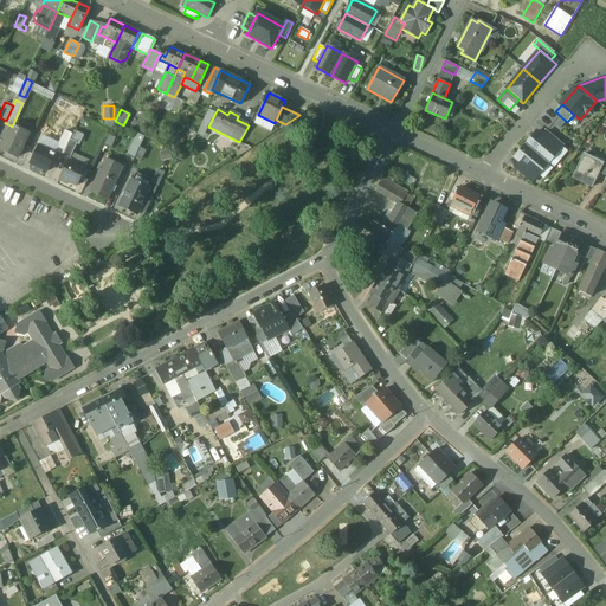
[(216,113),(210,110),(204,121),(210,124),(216,113)]
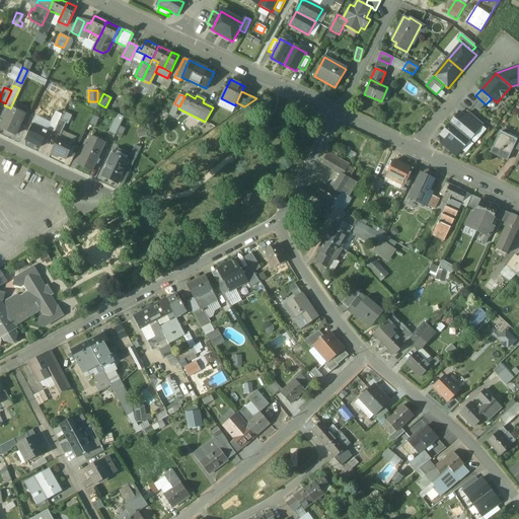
[(9,107),(0,126),(0,128),(14,135),(23,115),(10,108),(9,107)]
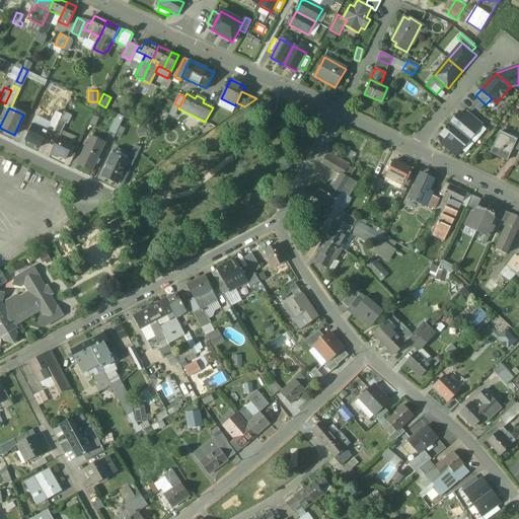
[(459,113),(450,124),(469,140),(478,129),(459,113)]
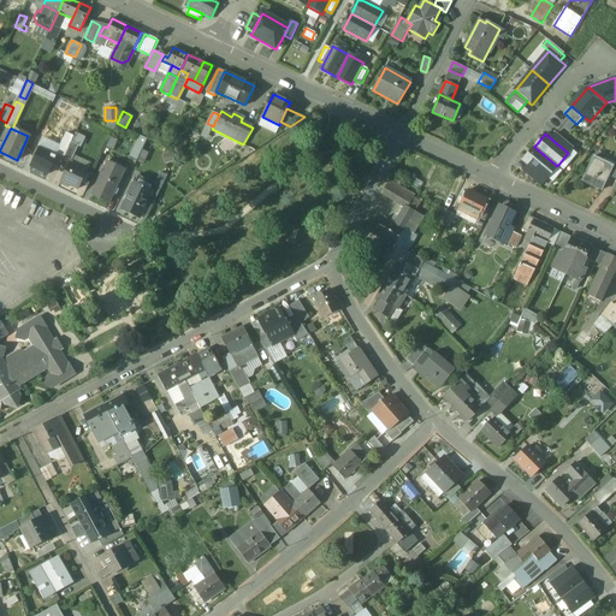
[(551,138),(568,153),(573,148),(556,134),(551,138)]
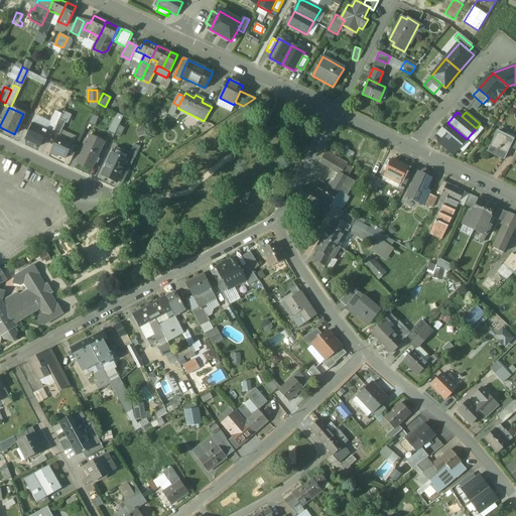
[(123,117),(117,114),(114,121),(120,124),(123,117)]
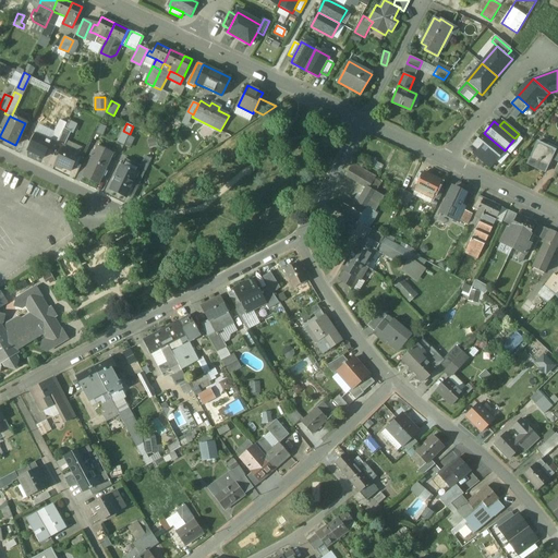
[(57,130),(52,141),(58,144),(63,133),(57,130)]
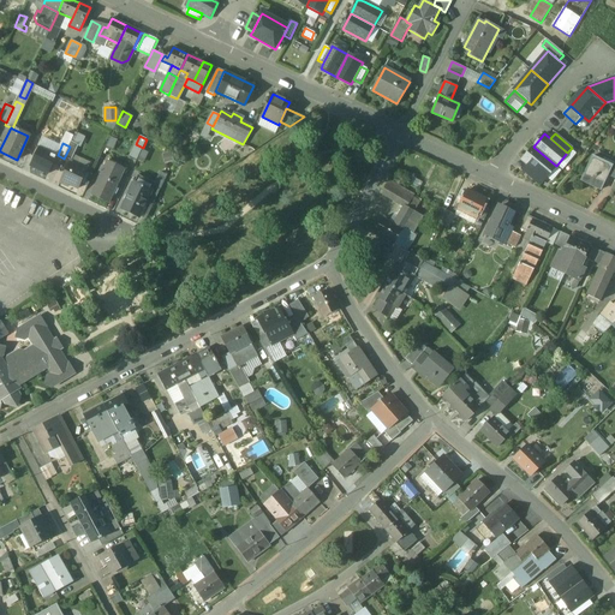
[(136,144),(129,157),(136,161),(143,148),(136,144)]
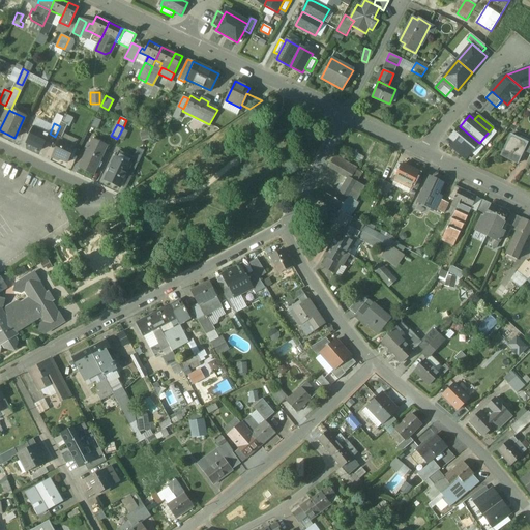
[(65,129),(60,126),(55,137),(61,139),(65,129)]
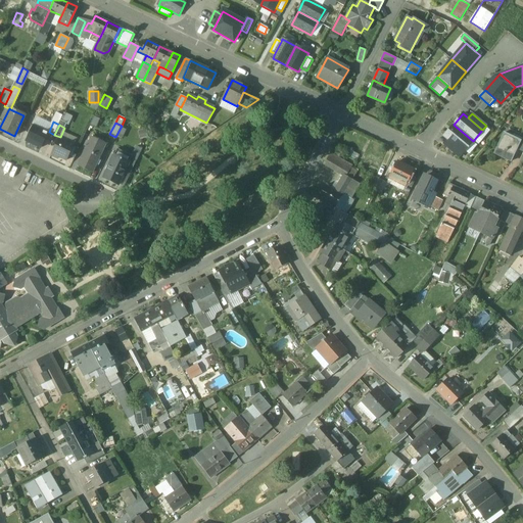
[(454,125),(444,136),(464,152),(473,141),(454,125)]
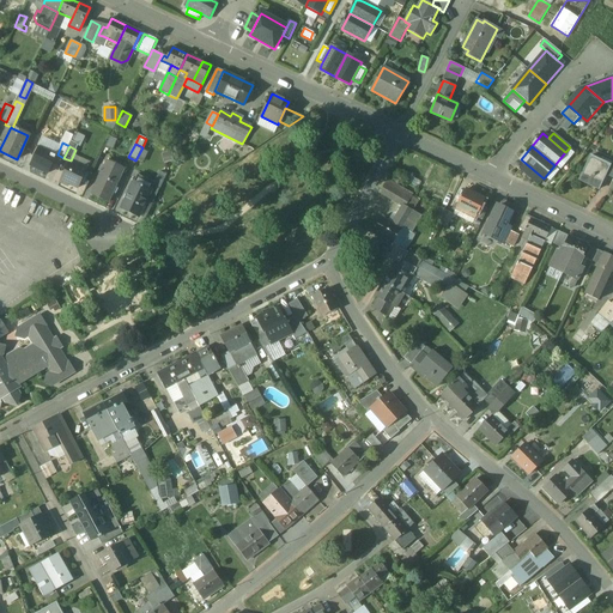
[(58,157),(41,149),(36,159),(43,163),(42,164),(52,169),(58,157)]
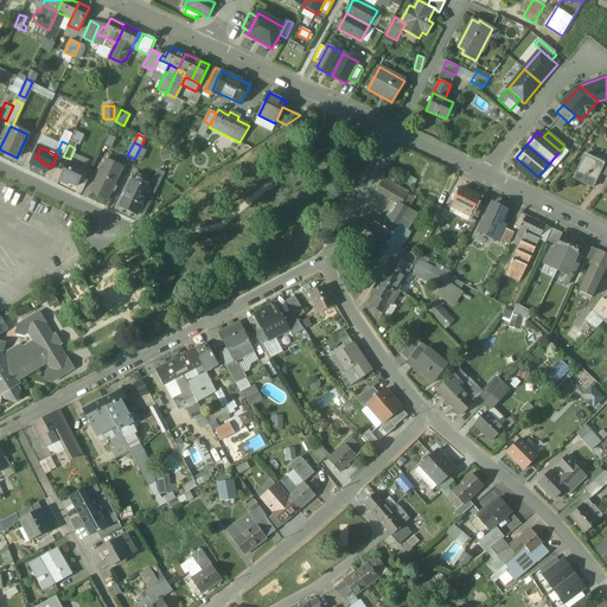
[(604,163),(585,154),(573,178),(593,187),(600,173),(605,164),(604,163)]
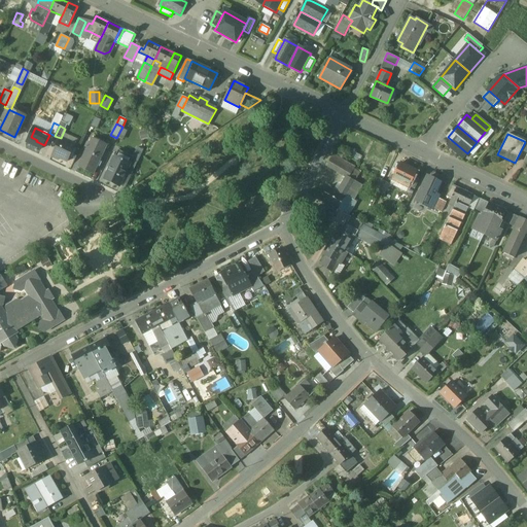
[(74,147),(60,140),(51,156),(60,161),(61,159),(68,162),(71,154),(74,155),(76,150),(73,149),(74,147)]
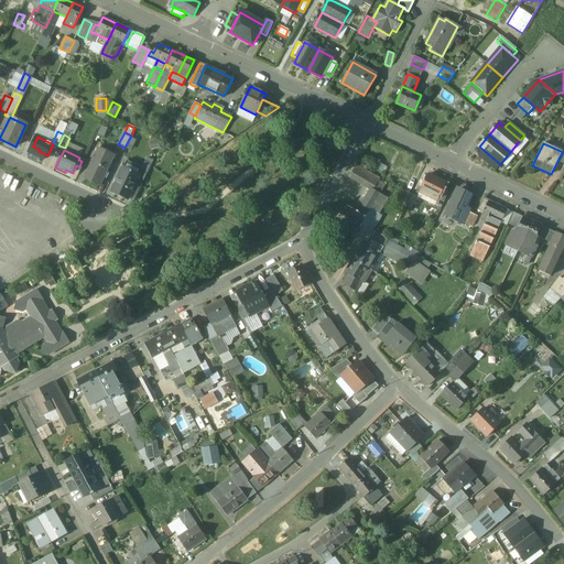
[(114,158),(97,151),(84,179),(100,186),(114,158)]
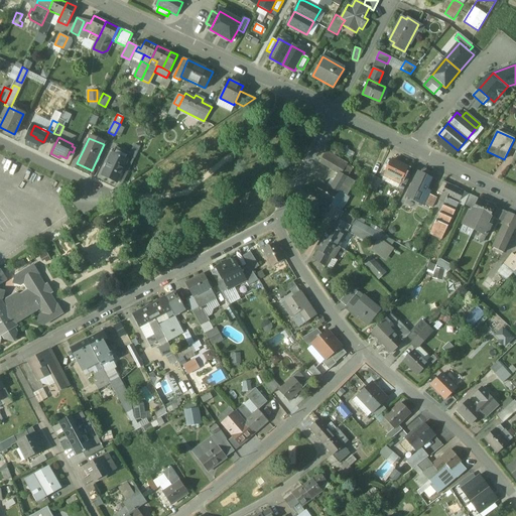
[(454,155),(458,150),(443,139),(439,143),(454,155)]
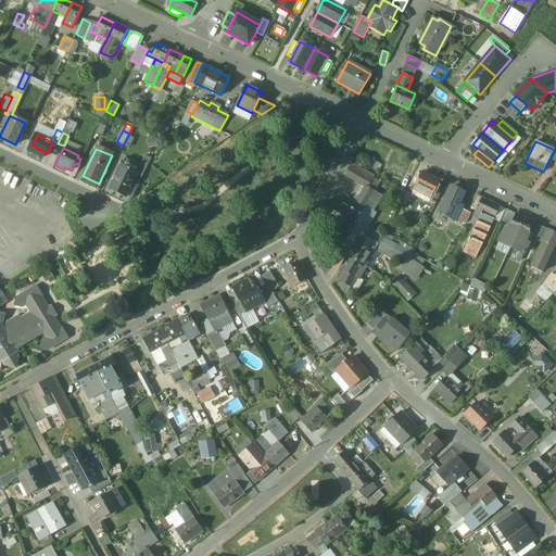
[(375,176),(351,163),(343,177),(364,189),(366,186),(368,187),(375,176)]
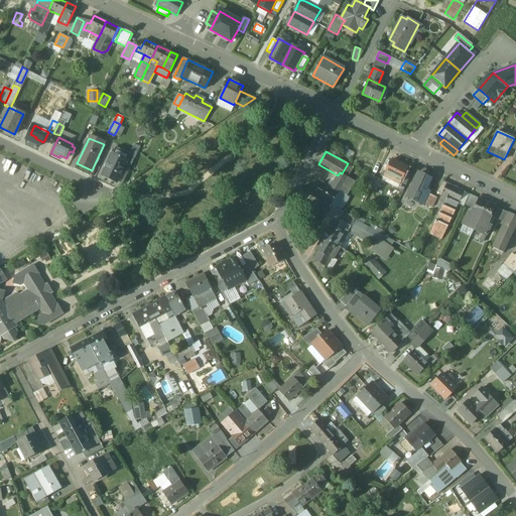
[(127,159),(113,153),(102,175),(117,182),(124,168),(128,160),(127,159)]
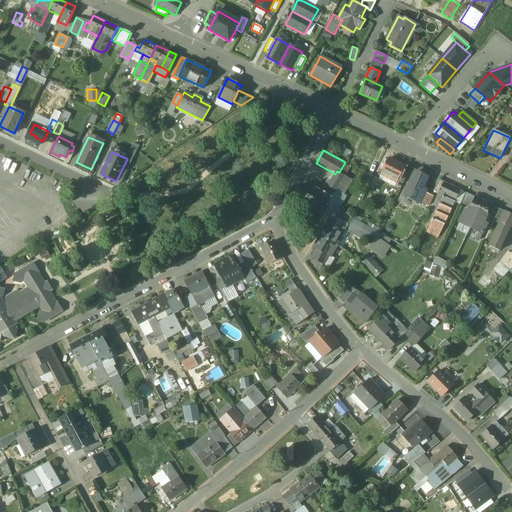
[(133,158),(127,155),(126,158),(127,159),(123,167),(128,169),(133,158)]
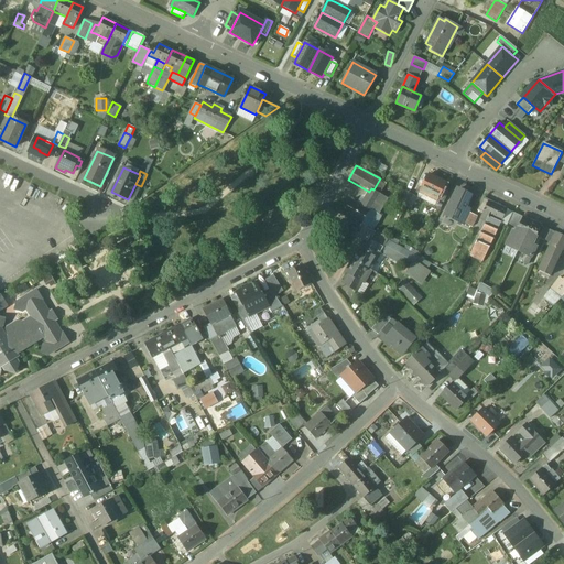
[(446,184),(429,175),(421,190),(438,199),(446,184)]
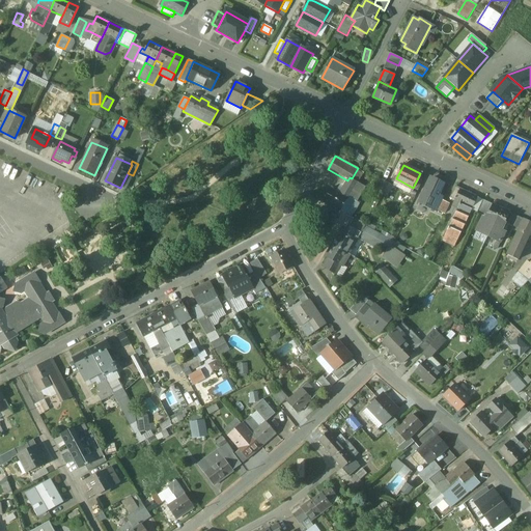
[(352,178),(350,177),(347,180),(340,193),(348,198),(355,202),(364,186),(352,178)]
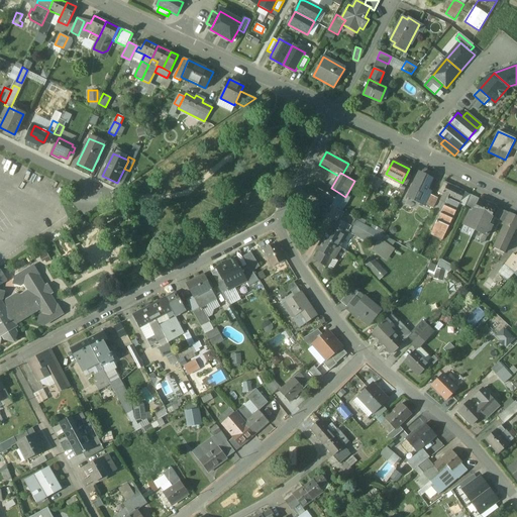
[(431,180),(419,174),(408,197),(419,202),(421,203),(426,190),(431,180)]
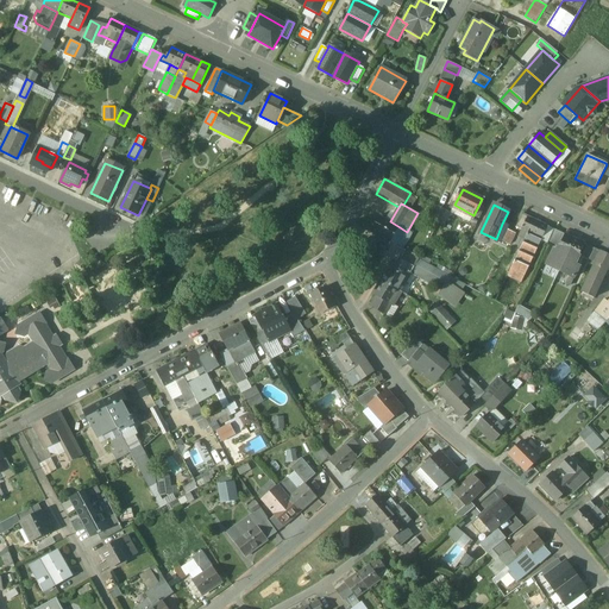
[(451,213),(444,209),(438,223),(445,225),(451,213)]
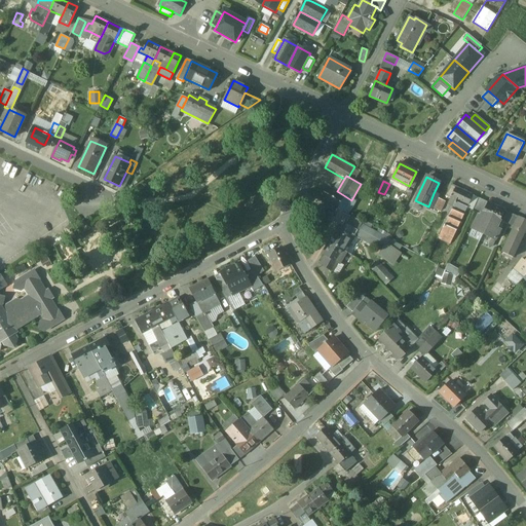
[(473,195),(452,185),(446,197),(450,199),(448,204),(453,207),(439,237),(450,243),(473,195)]
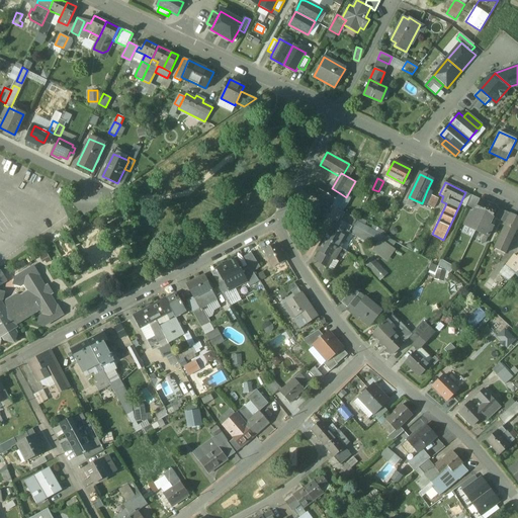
[(332,188),(323,183),(315,196),(332,206),(340,193),(332,188)]
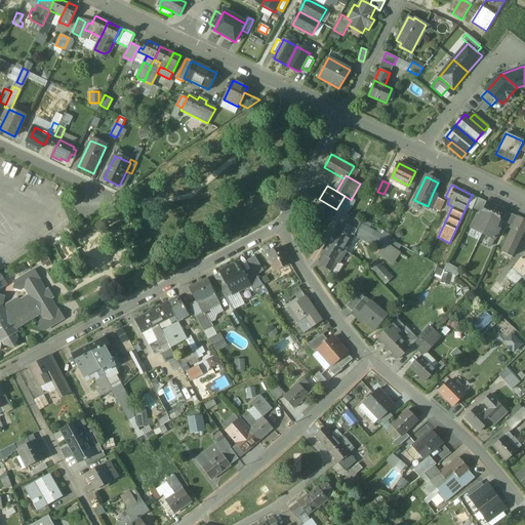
[(439,196),(433,193),(428,206),(426,205),(426,207),(432,210),(433,208),(438,199),(439,196)]
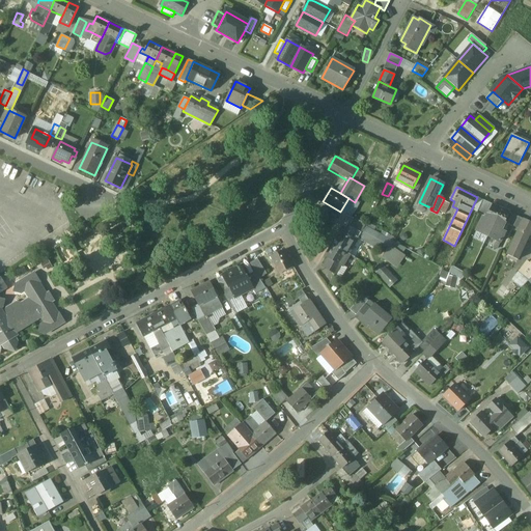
[(493,204),(483,200),(478,211),(487,215),(493,204)]
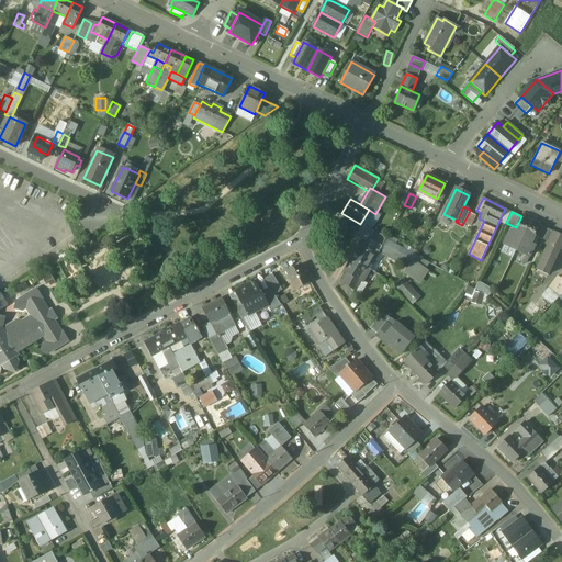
[(474,216),(469,213),(463,223),(470,226),(474,216)]
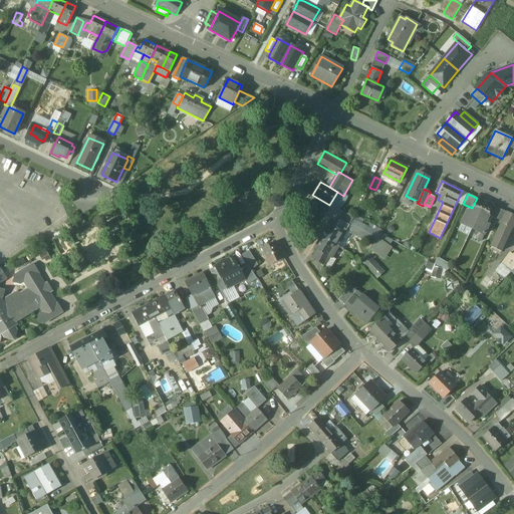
[(493,206),(477,198),(472,208),(470,212),(467,210),(465,215),(464,215),(463,216),(464,216),(461,223),(472,229),(476,220),(484,224),(485,223),(493,206)]
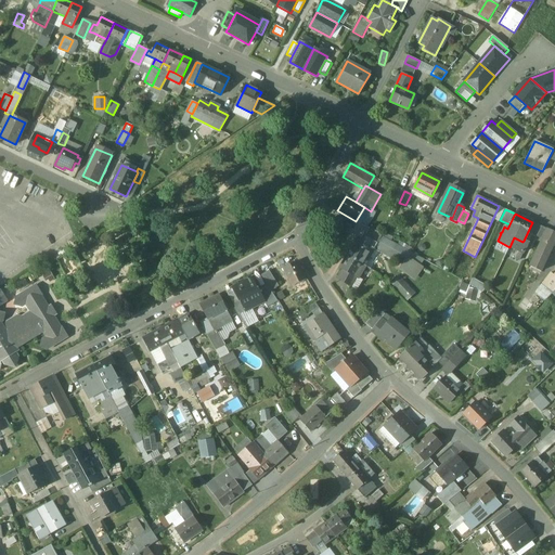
[(542,227),(536,223),(530,234),(537,237),(542,227)]
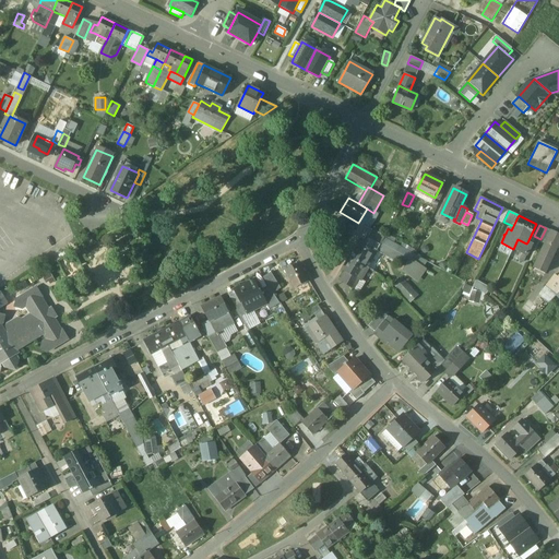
[(551,232),(546,228),(540,239),(539,242),(546,245),(551,232)]
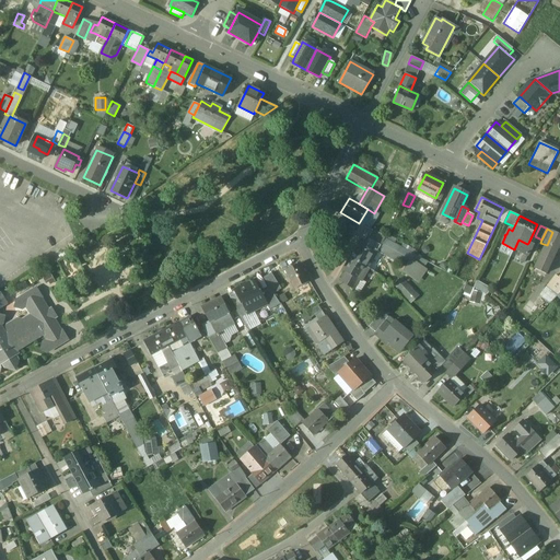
[(384,238),(373,232),(369,238),(380,245),(384,238)]
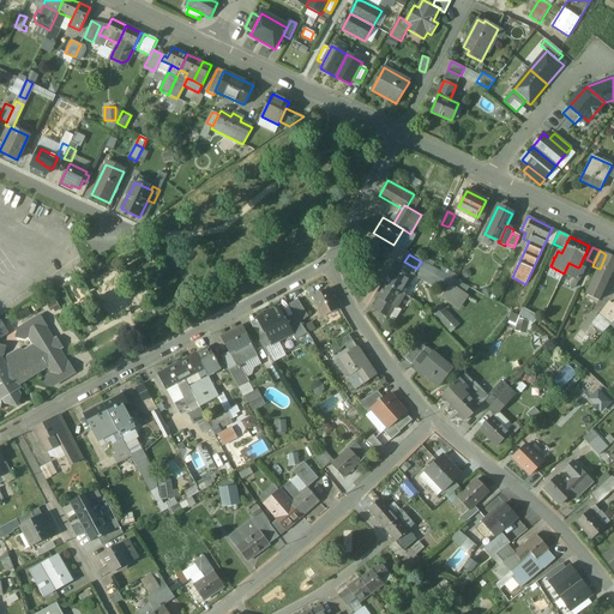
[(613,258),(606,254),(600,269),(587,294),(599,300),(612,271),(613,272),(613,258)]
